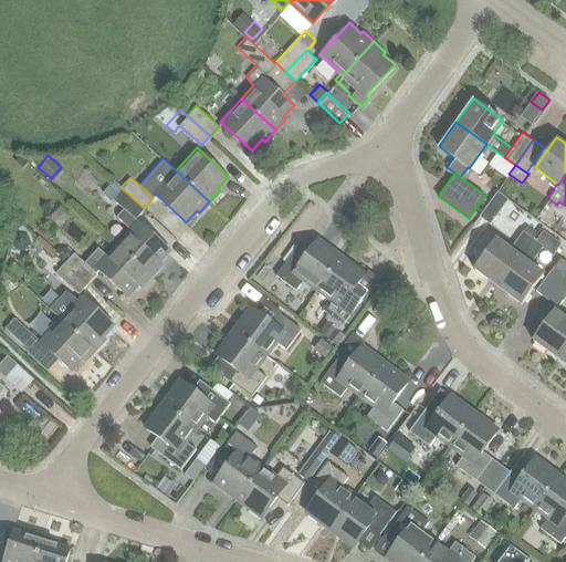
[(135,217),(144,208),(121,187),(112,197),(122,206),(114,215),(129,229),(117,243),(152,274),(161,262),(159,260),(170,249),(135,217)]
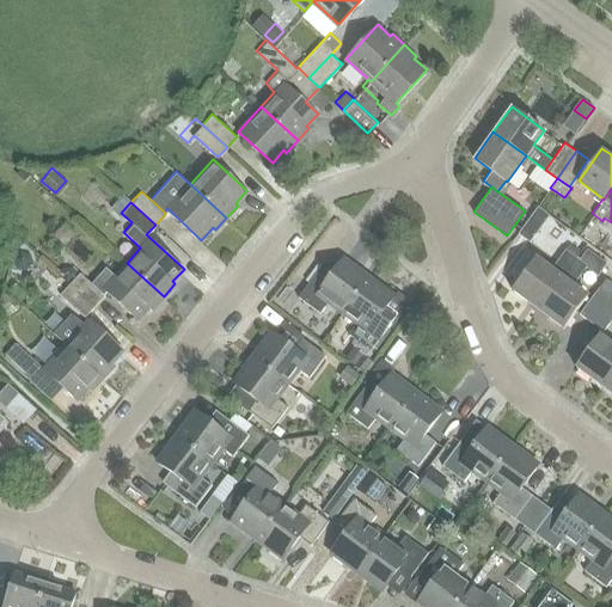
[(530,239),(549,213),(538,204),(530,215),(521,227),(518,231),(530,239)]
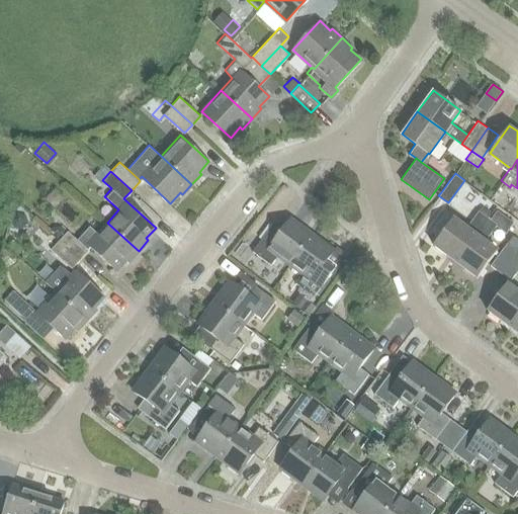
[(455,260),(488,217),(477,208),(464,225),(454,217),(434,245),(455,260)]
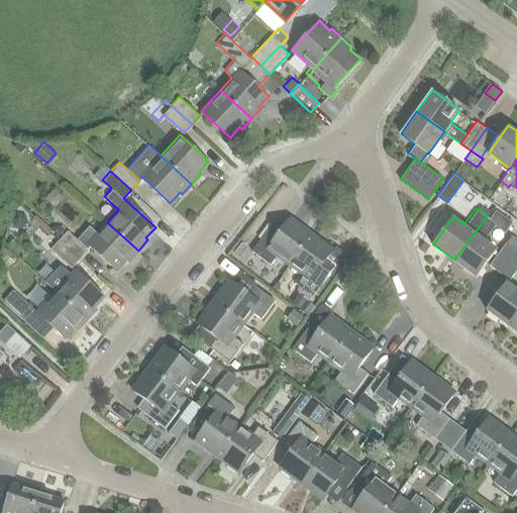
[(496,248),(484,239),(495,224),(505,231),(512,221),(496,209),(489,218),(487,216),(454,260),(476,276),(496,248)]
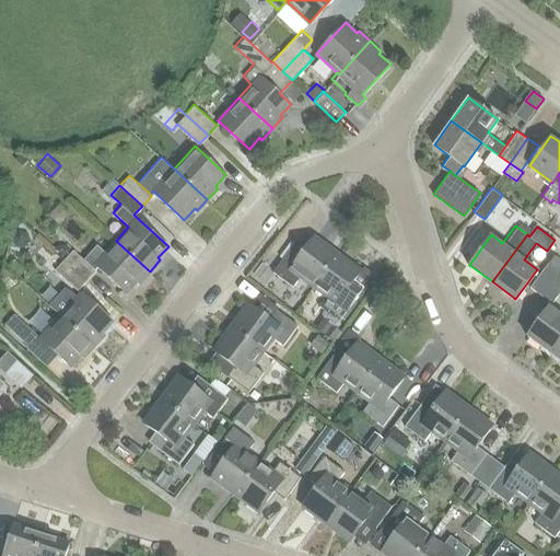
[(19,229),(13,234),(14,243),(22,245),(28,240),(27,231),(19,229)]
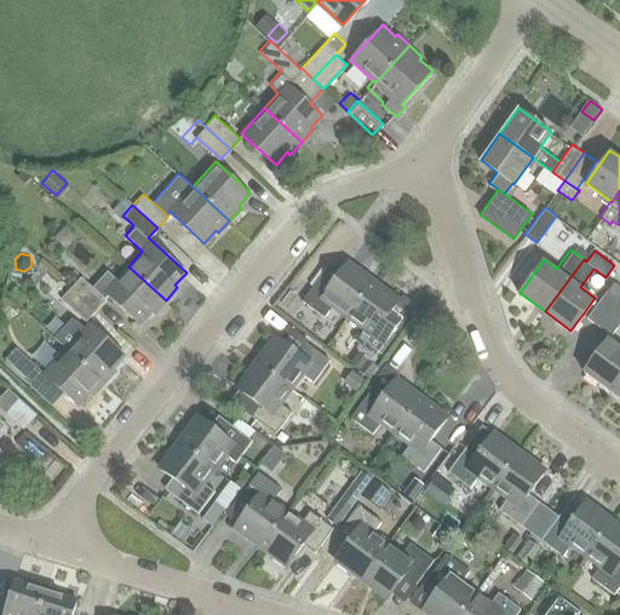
[(348,314),(373,280),(348,260),(339,272),(328,264),(302,299),(325,315),(333,303),(348,314)]
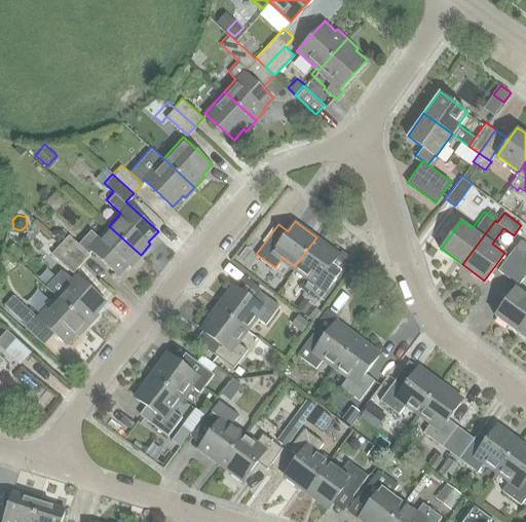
[(130,265),(141,255),(109,226),(99,236),(89,227),(77,240),(68,233),(60,243),(81,262),(92,250),(119,273),(128,263),(130,265)]
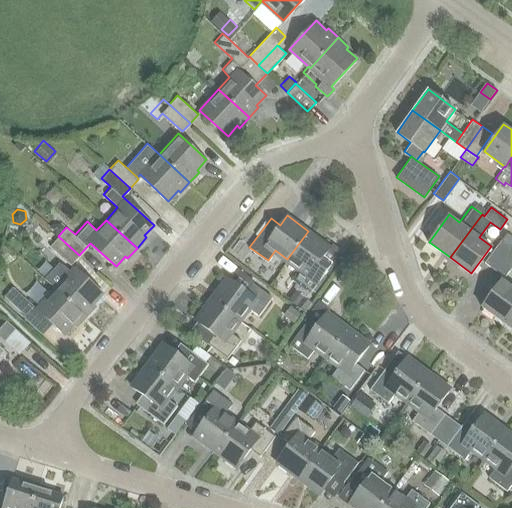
[(56,234),(64,226),(59,221),(52,222),(48,227),(56,234)]
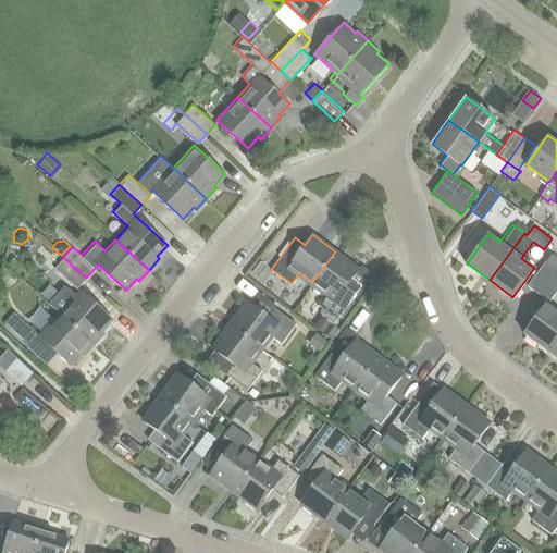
[(344,289),(358,269),(335,252),(312,282),(325,292),(318,303),(337,318),(354,296),(344,289)]
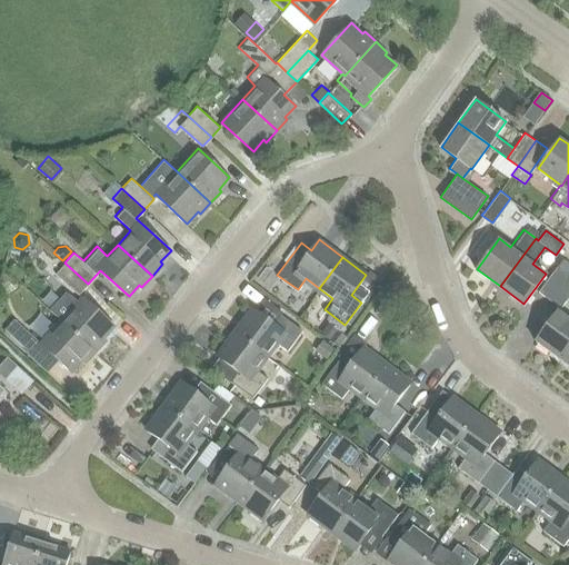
[(79,294),(88,284),(65,263),(56,273),(79,294)]
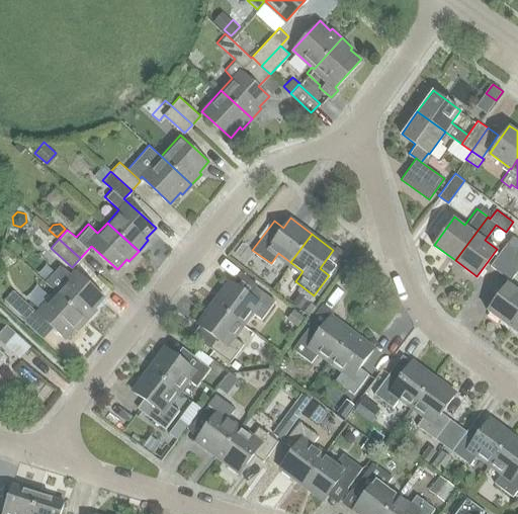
[(500,271),(517,248),(507,241),(491,264),(500,271)]
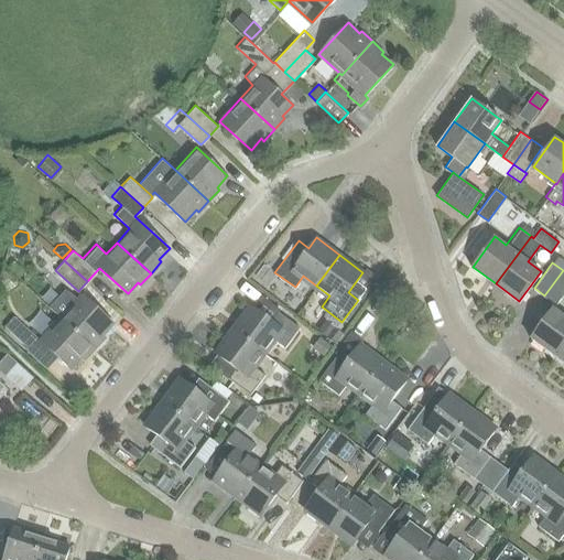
[(555,303),(563,292),(563,271),(563,270),(544,295),(555,303)]
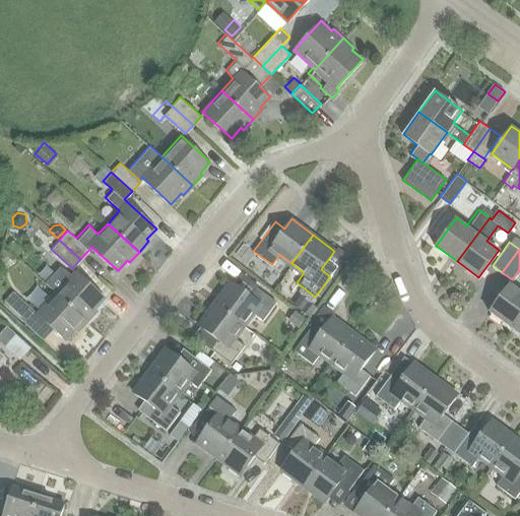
[(75,270),(71,274),(66,270),(58,265),(45,280),(56,292),(87,320),(98,310),(94,307),(105,297),(75,270)]
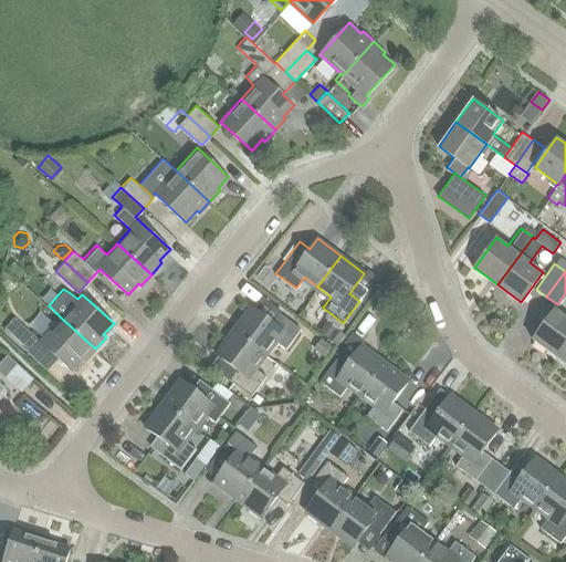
[(285,347),(301,328),(279,311),(271,321),(251,306),(234,330),(265,353),(274,340),(285,347)]
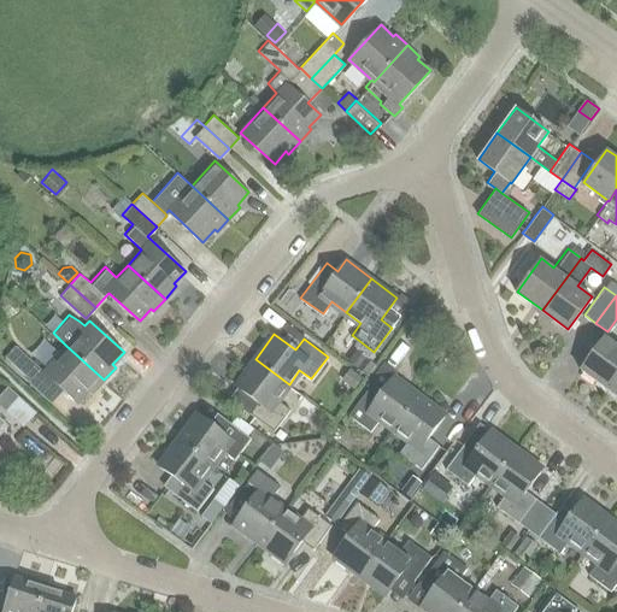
[(606,387),(616,372),(616,345),(605,335),(581,369),(606,387)]
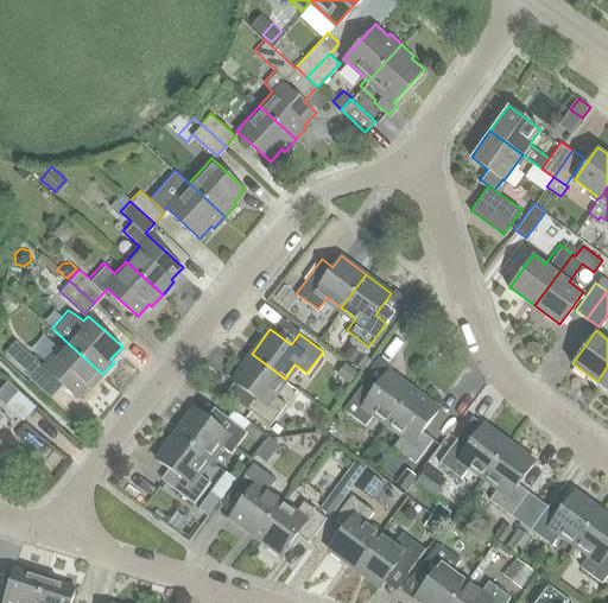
[(30,373),(39,362),(16,338),(5,350),(30,373)]
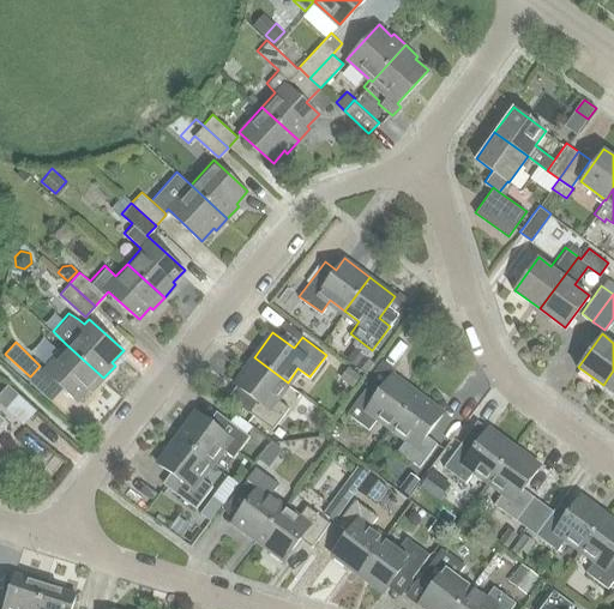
[(91,390),(103,378),(66,344),(43,369),(78,401),(89,387),(91,390)]
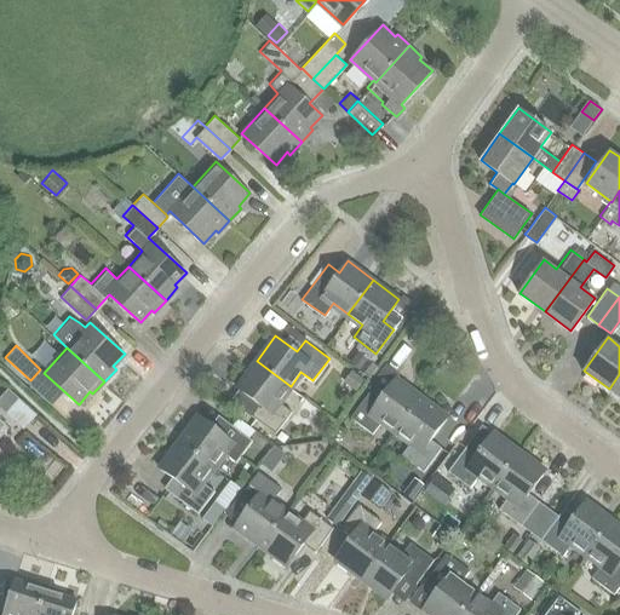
[(378,365),(366,356),(357,367),(369,375),(378,365)]
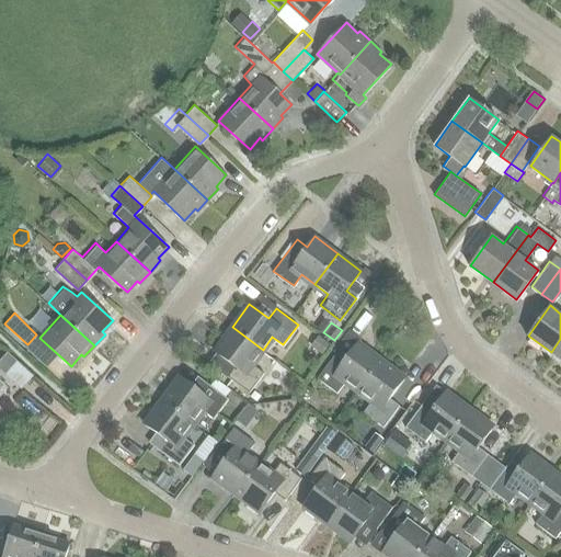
[(253,362),(263,350),(232,327),(215,350),(235,365),(227,374),(249,390),(264,371),(253,362)]
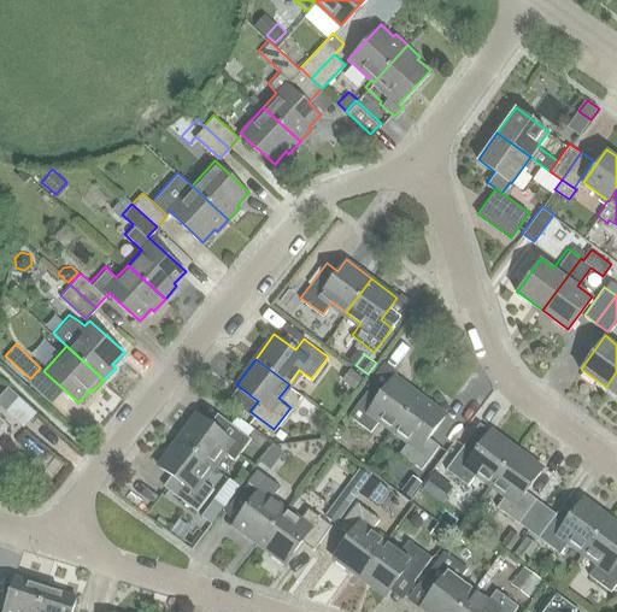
[(342,378),(354,387),(363,376),(351,368),(342,378)]
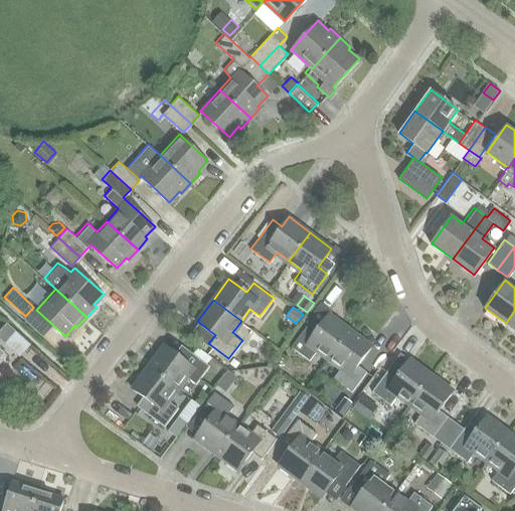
[(514,311),(506,323),(514,330),(514,311)]
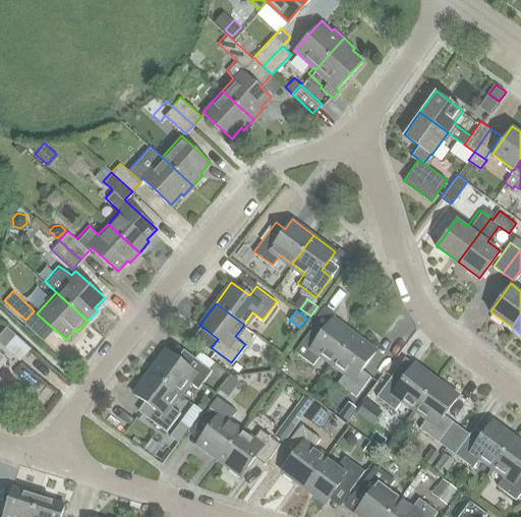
[(333,362),(354,333),(332,318),(319,336),(309,329),(294,349),(313,363),(321,353),(333,362)]
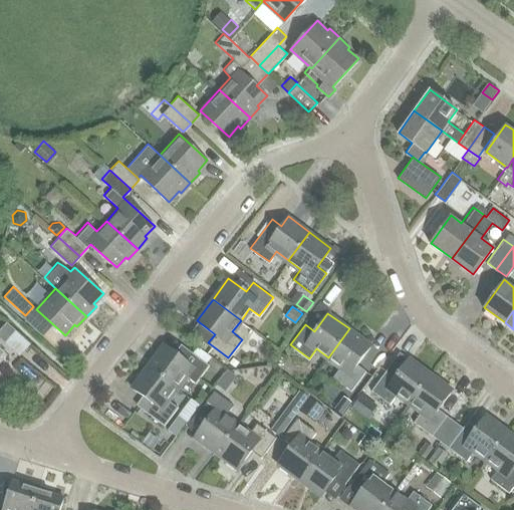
[(13,328),(4,320),(0,324),(0,338),(2,340),(13,328)]
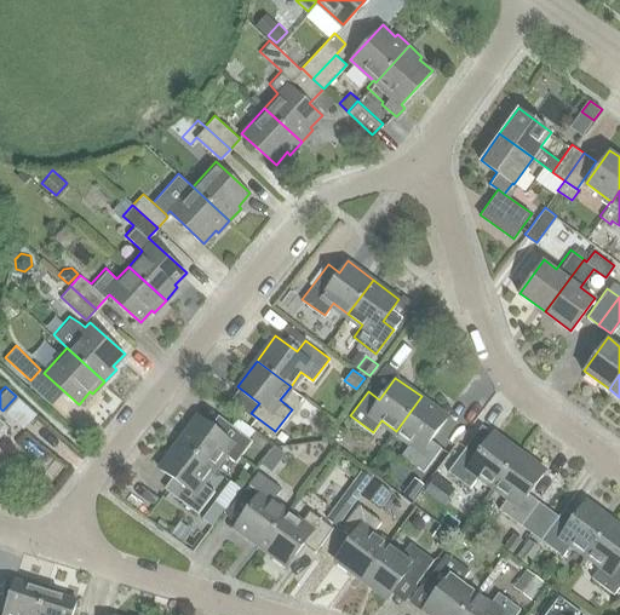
[(430,437),(447,415),(422,396),(396,431),(411,441),(401,453),(424,470),(441,446),(430,437)]
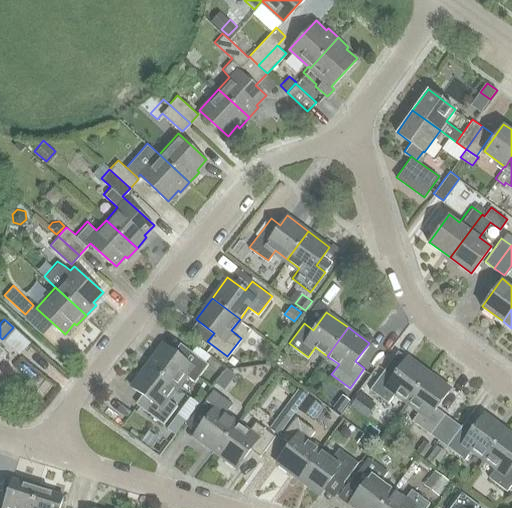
[(194,380),(208,362),(188,347),(181,356),(163,343),(148,364),(176,385),(184,373),(194,380)]
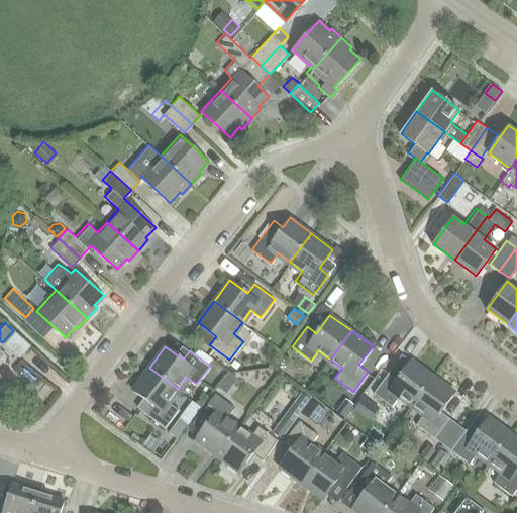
[(411,404),(432,376),(411,360),(397,379),(388,372),(374,392),(392,405),(399,395),(411,404)]
